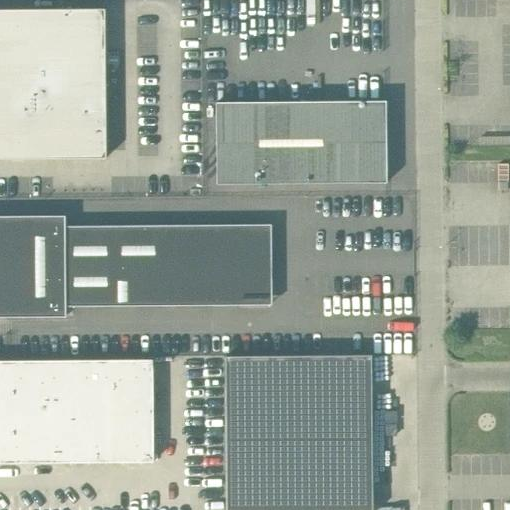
[(0,151),(106,151),(105,9),(0,9),(0,151)]
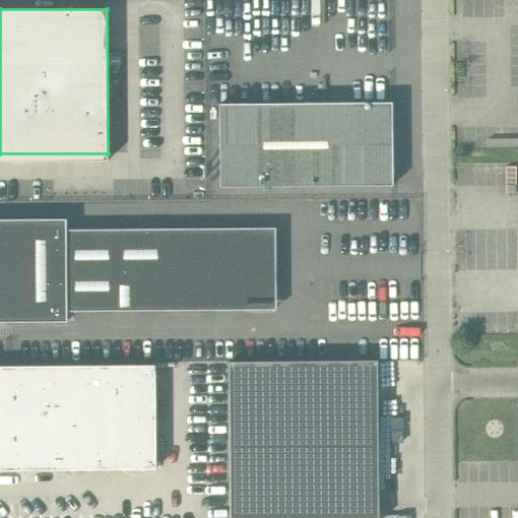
[(393,102),(221,103),(221,186),(394,185),(393,102)]
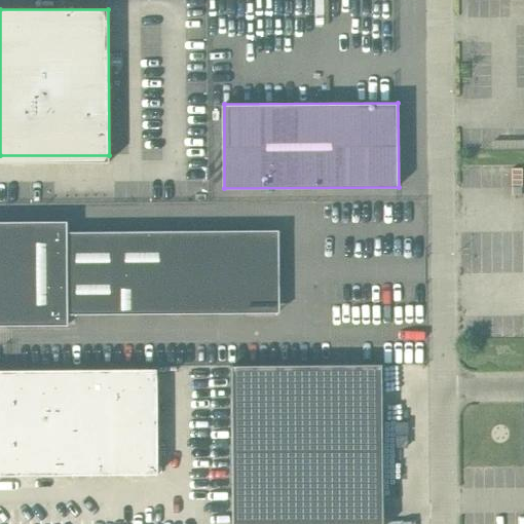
[(7,221),(0,220),(0,325),(7,325),(69,325),(69,313),(251,312),(279,312),(278,229),(251,229),(164,230),(68,231),(68,220),(7,221)]
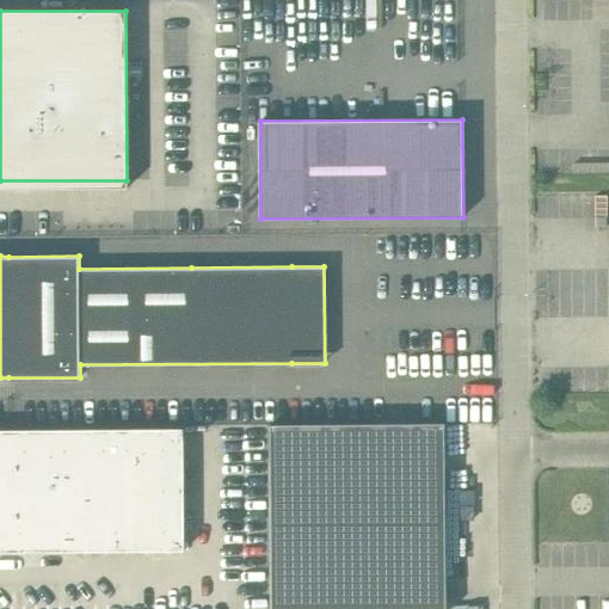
[(446,608),(446,422),(270,423),(271,608),(446,608)]
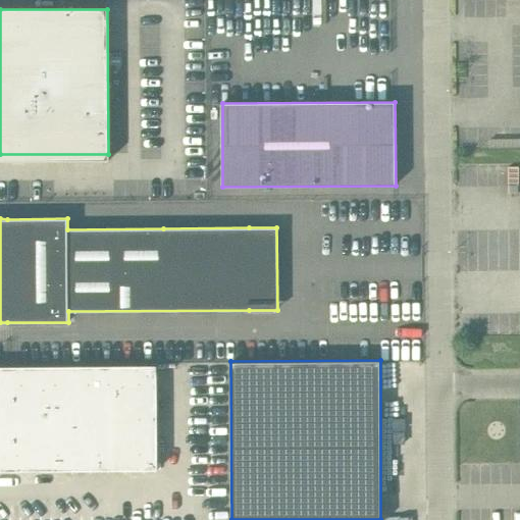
[(156,365),(0,366),(0,471),(42,471),(42,470),(157,469),(156,365)]
